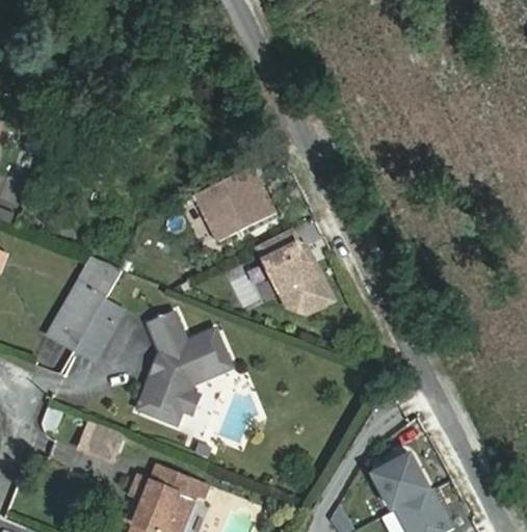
[(271,213),(247,166),(191,194),(214,241),(271,213)]
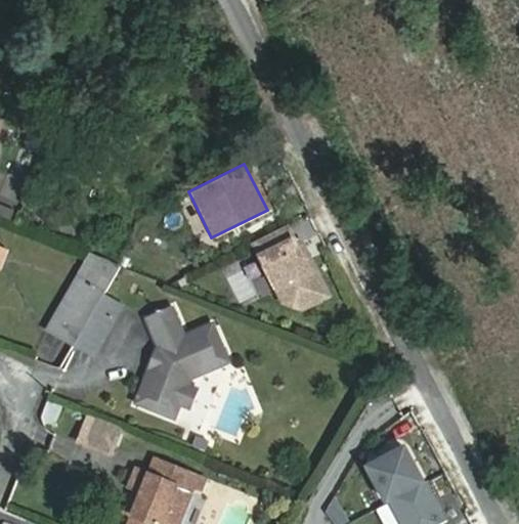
[(301,252),(295,250),(282,225),(249,243),(279,302),(298,308),(323,295),(301,252)]
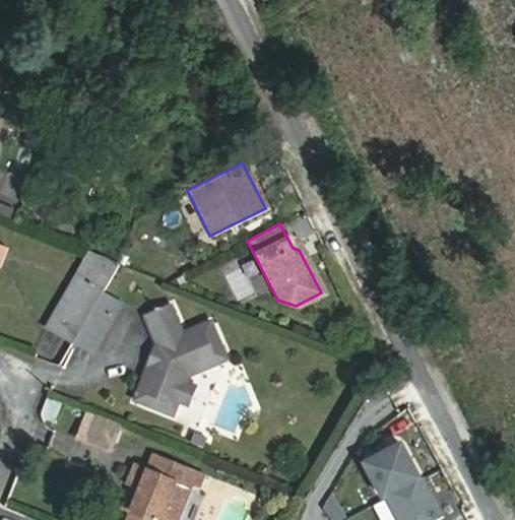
[(114,264),(85,253),(73,274),(100,289),(114,264)]
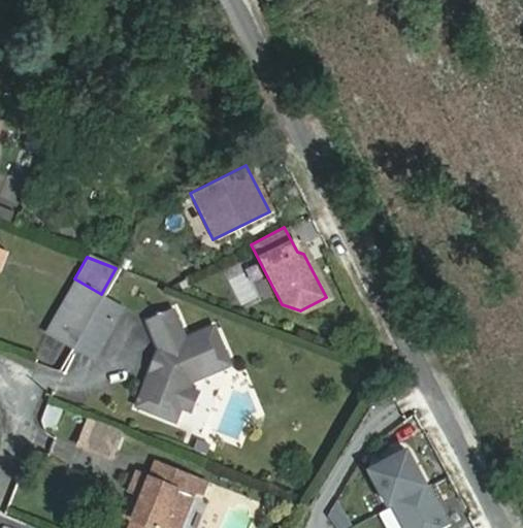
[(101,294),(74,278),(43,332),(70,348),(78,332),(93,307),(101,294)]
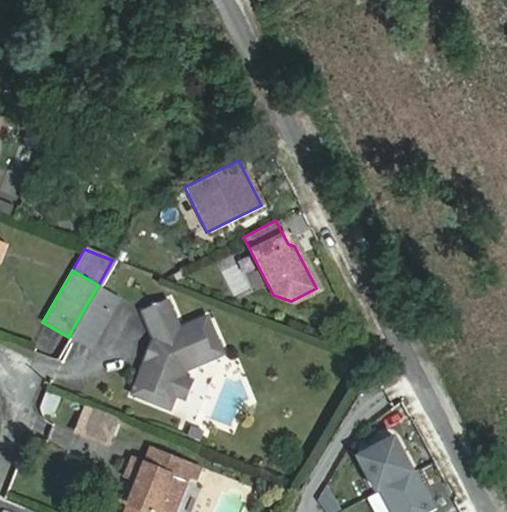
[(98,285),(90,298),(108,308),(115,295),(98,285)]
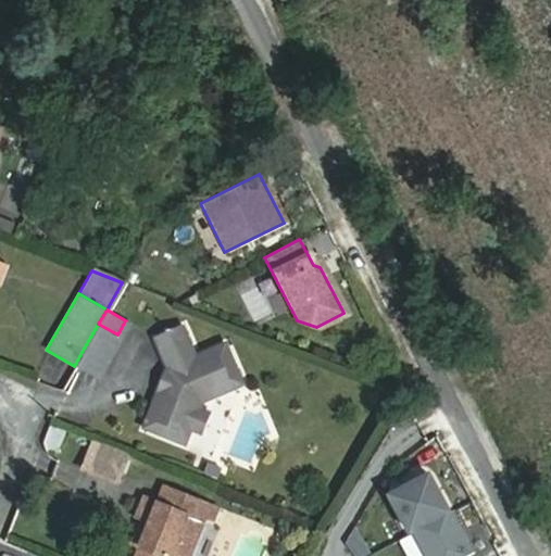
[(98,324),(83,350),(74,366),(92,377),(117,335),(98,324)]
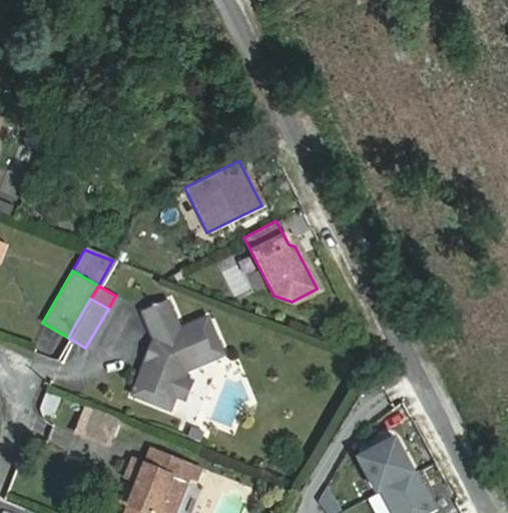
[(180,379),(183,372),(215,358),(218,350),(206,324),(198,321),(176,330),(165,303),(140,314),(152,341),(155,348),(149,361),(142,364),(132,390),(135,398),(161,409),(169,405),(172,398),(180,379)]
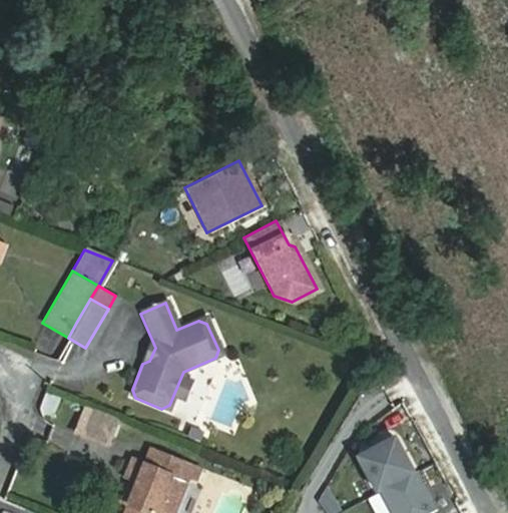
[(152,341),(142,364),(149,361),(155,348),(152,341)]
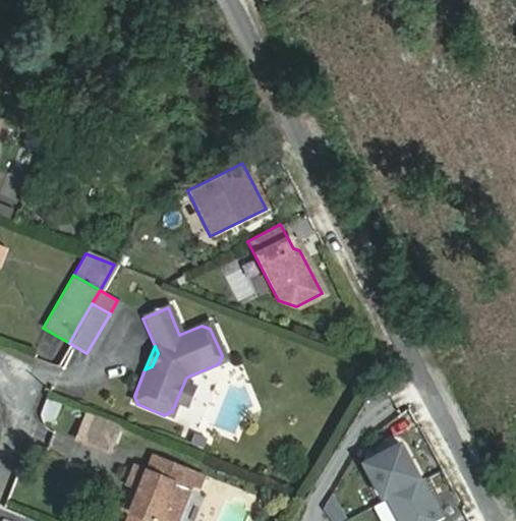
[(183,385),(175,404),(185,408),(192,389),(183,385)]
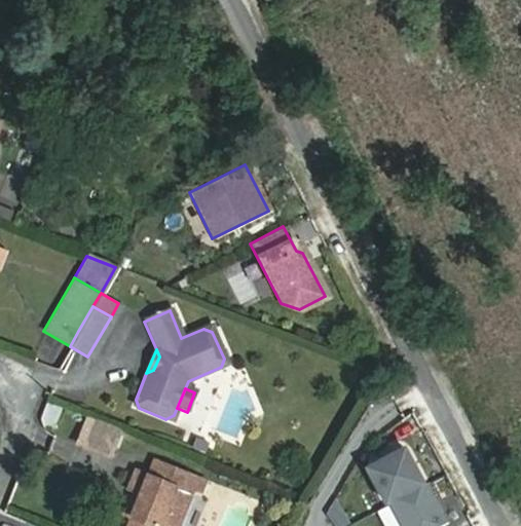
[(111,428),(84,419),(77,439),(105,448),(111,428)]
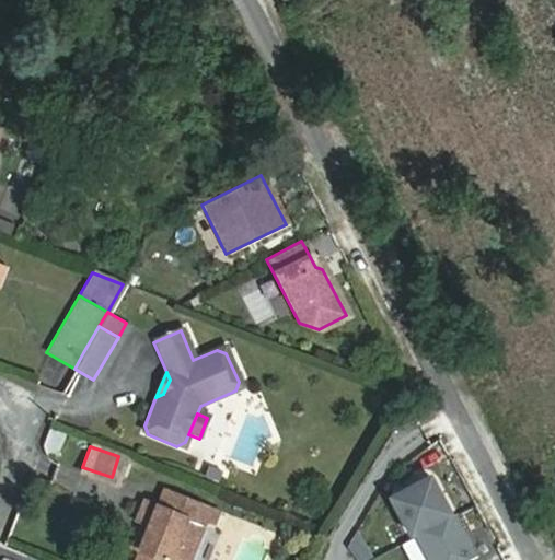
[(201,478),(215,483),(219,471),(206,467),(201,478)]
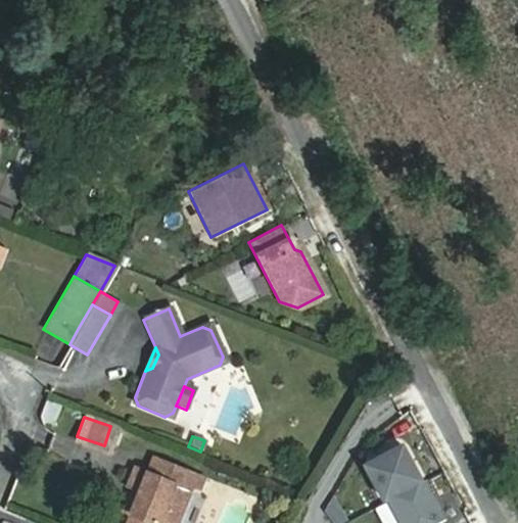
[(387,495),(401,522),(427,522),(444,514),(424,476),(423,477),(402,438),(361,460),(381,498),(387,495)]
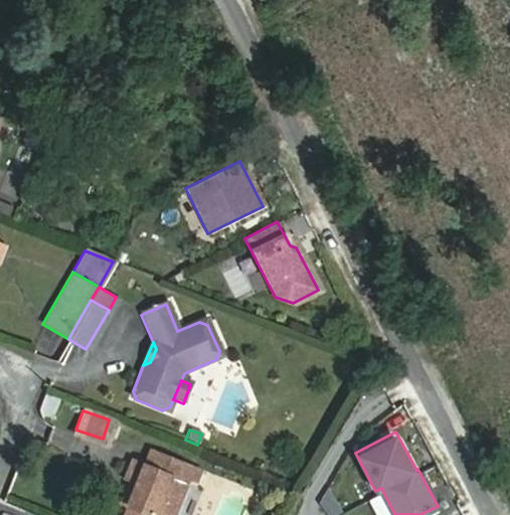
[(131,463),(125,477),(130,478),(119,504),(128,507),(124,514),(171,514),(190,470),(149,453),(143,468),(131,463)]
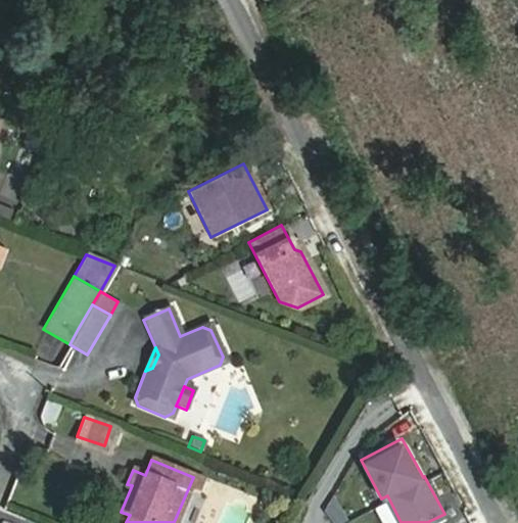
[(316,512),(326,522),(338,522),(344,518),(328,500),(316,512)]
